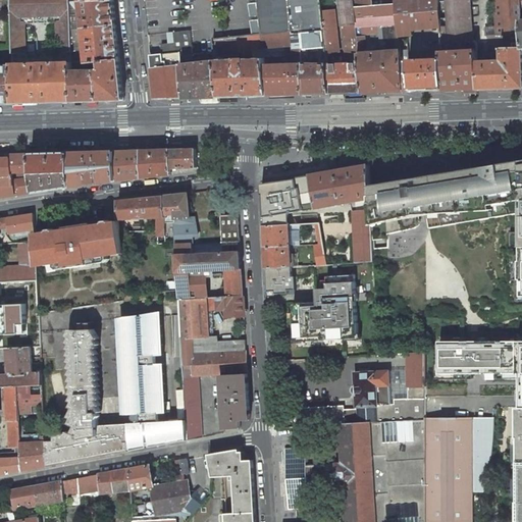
[(10,0),(12,55),(21,54),(28,54),(25,24),(47,23),(49,53),(72,52),(71,30),(70,9),(70,2),(69,0),(10,0)]
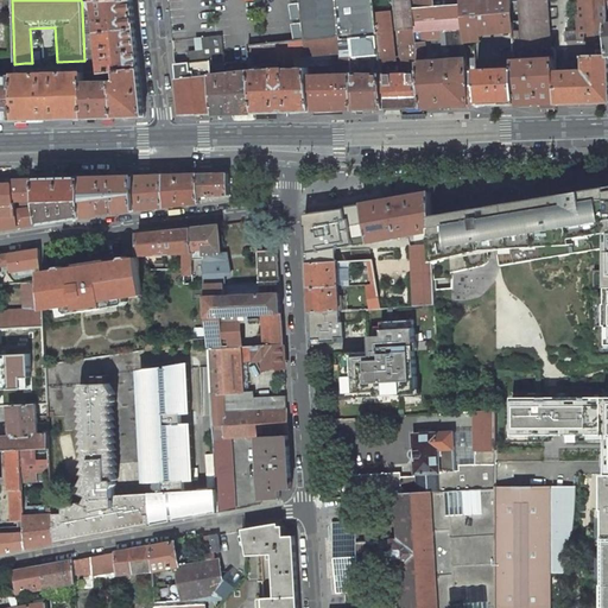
[(95,11),(97,35),(135,30),(132,0),(94,2),(95,11)]
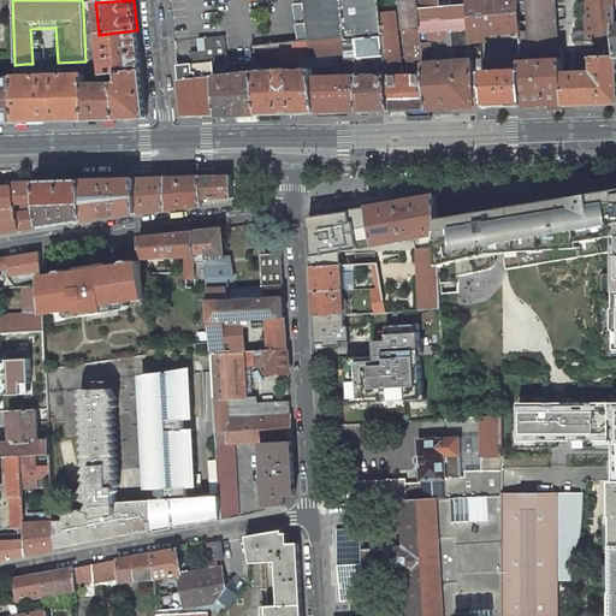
[(304,0),(309,41),(344,36),(381,35),(379,13),(377,0),(304,0)]
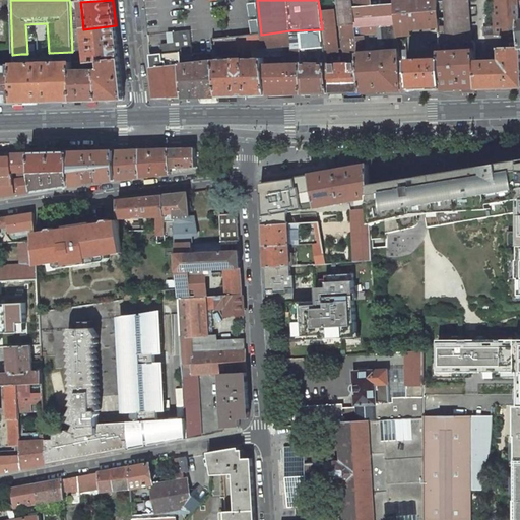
[(355,39),(354,27),(351,0),(337,0),(344,64),(338,64),(338,57),(325,58),(328,93),(362,92),(355,39)]
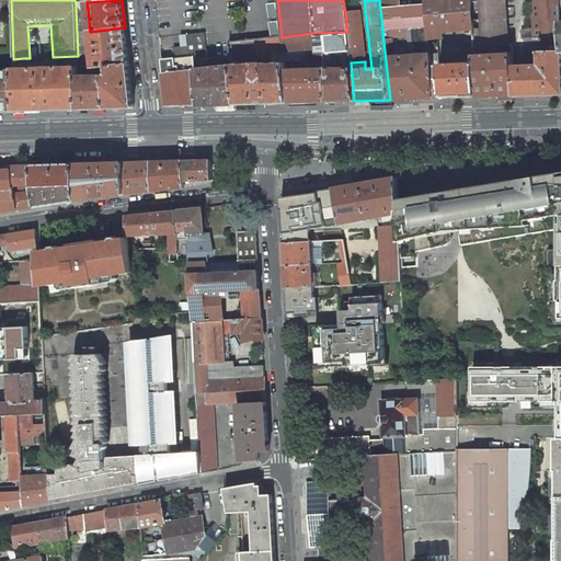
[(379,0),(382,30),(389,30),(409,27),(427,26),(428,32),(473,27),(471,0),(379,0)]
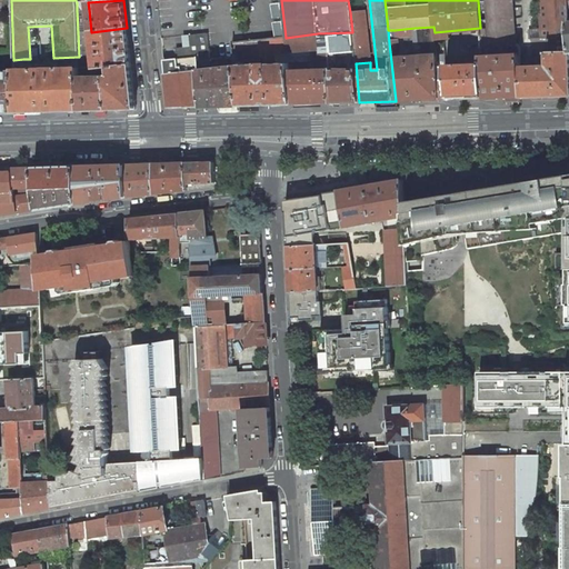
[(478,0),(480,28),(480,37),(481,66),(482,66),(483,98),(521,97),(520,68),(520,45),(516,46),(512,0),(478,0)]
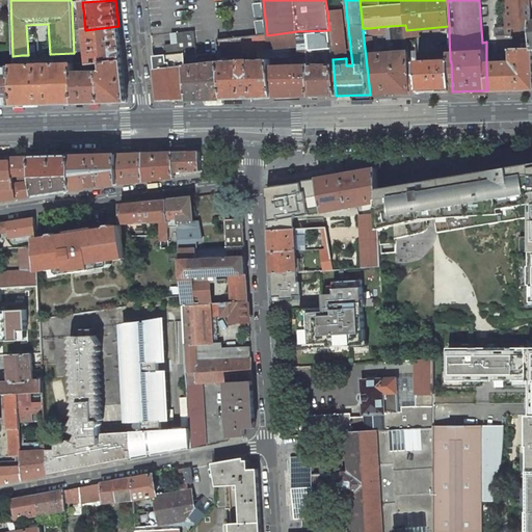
[(496,36),(531,34),(531,33),(531,22),(531,21),(531,16),(531,9),(530,0),(510,0),(512,27),(495,28),(496,36)]
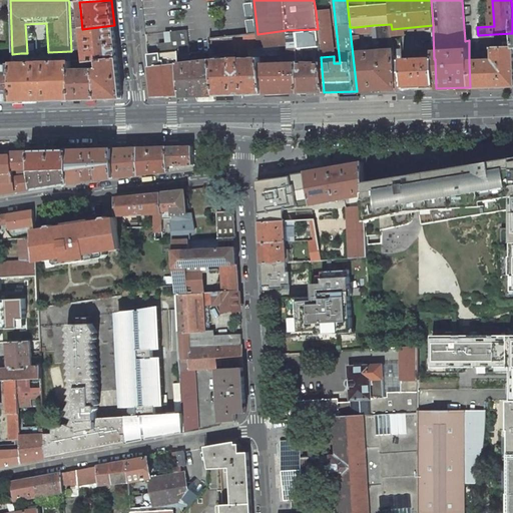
[(318,29),(319,29),(331,27),(329,10),(316,11),(318,29)]
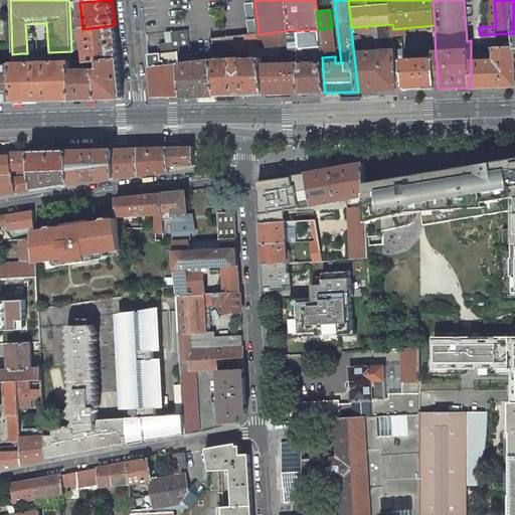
[(377,47),(376,46),(376,51),(395,50),(394,39),(393,36),(393,29),(392,24),(375,25),(377,47)]
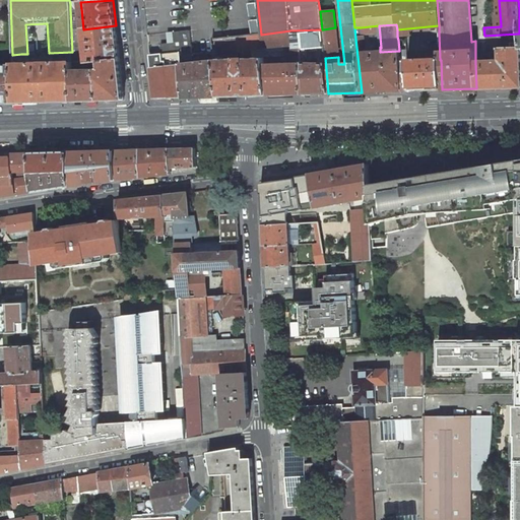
[(100,62),(120,60),(116,25),(83,29),(86,62),(86,64),(100,62)]
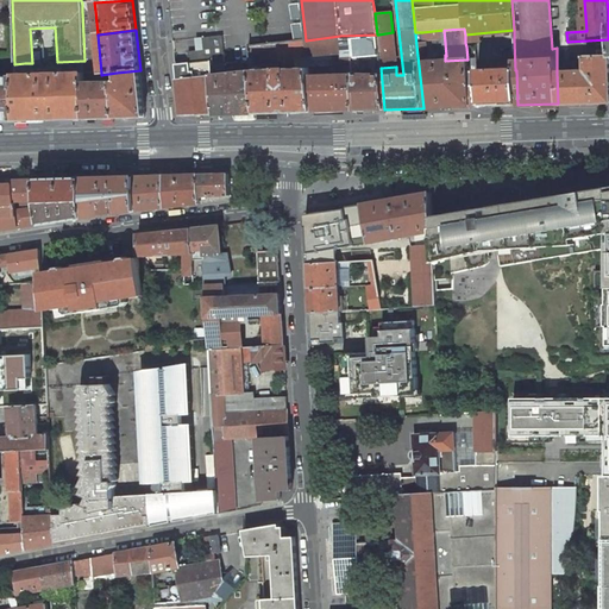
[(444,30),(422,32),(424,41),(432,41),(435,50),(445,55),(446,56),(444,30)]
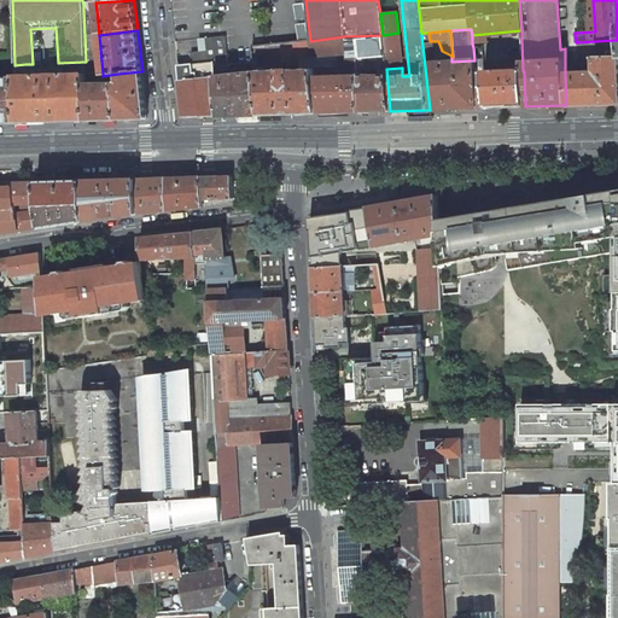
[(472,35),(472,44),(522,40),(522,30),(472,35)]
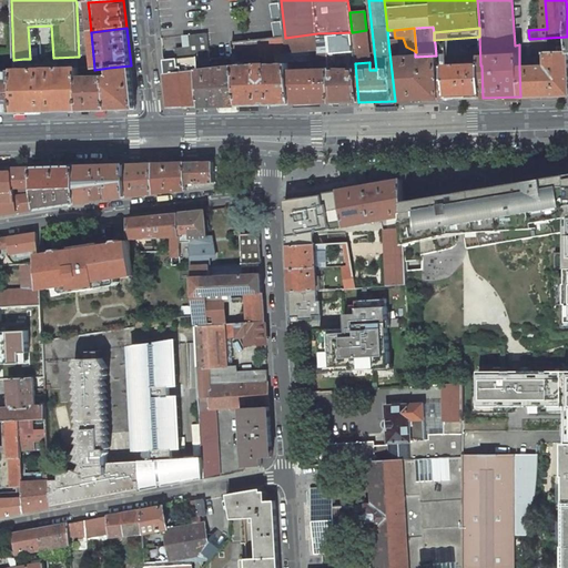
[(366,30),(353,32),(355,58),(369,56),(366,30)]
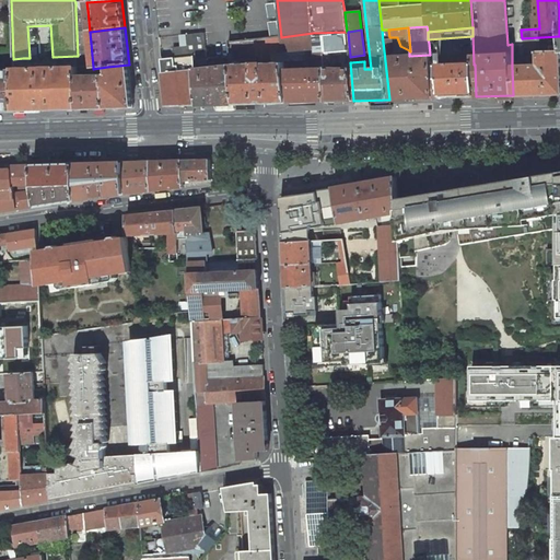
[(78,56),(78,67),(88,67),(84,32),(77,32),(78,56)]
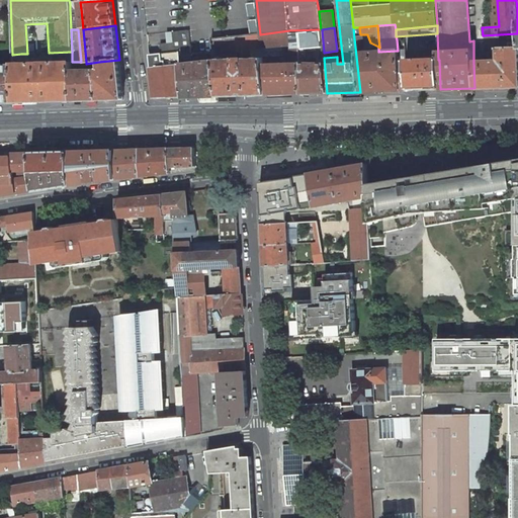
[(321,29),(289,30),(290,46),(291,50),(299,50),(299,64),(300,94),(327,93),(324,58),(324,53),(322,29),(321,29)]
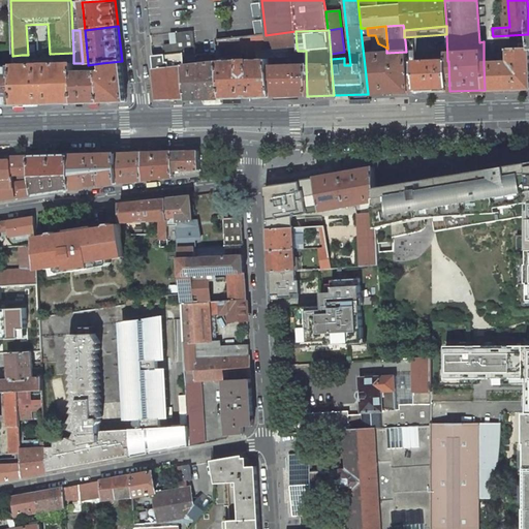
[(164,45),(164,56),(183,55),(194,55),(193,31),(175,32),(176,43),(164,45)]
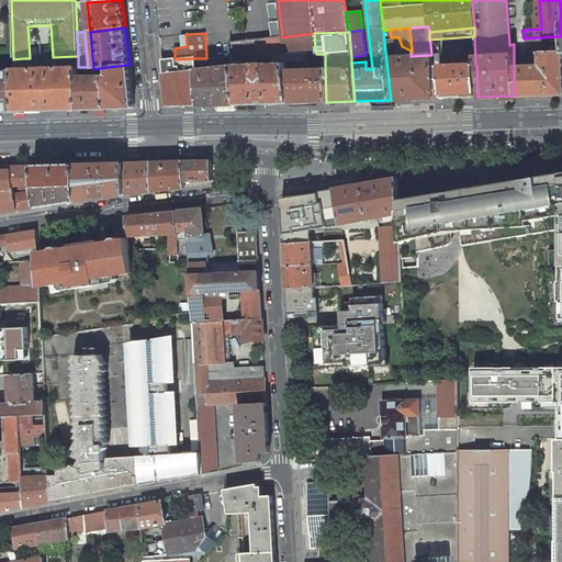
[(325,69),(316,69),(312,69),(312,63),(310,63),(310,58),(308,56),(306,56),(306,49),(315,49),(314,33),(282,37),(289,103),(326,102),(325,69)]
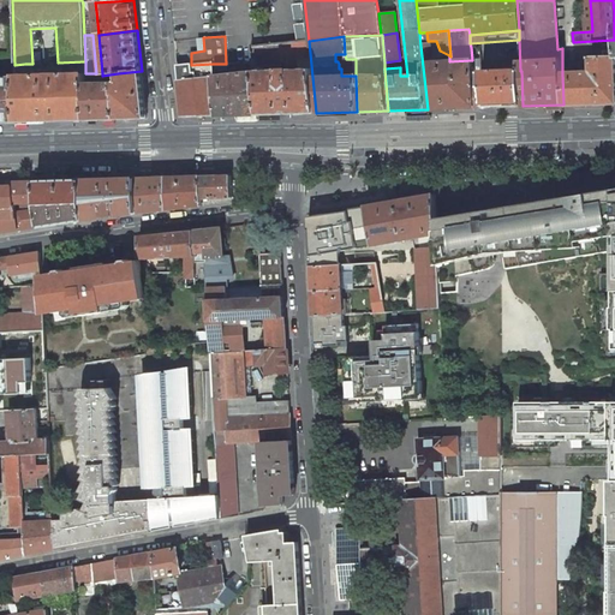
[(309,41),(252,47),(254,63),(258,114),(316,113),(309,41)]
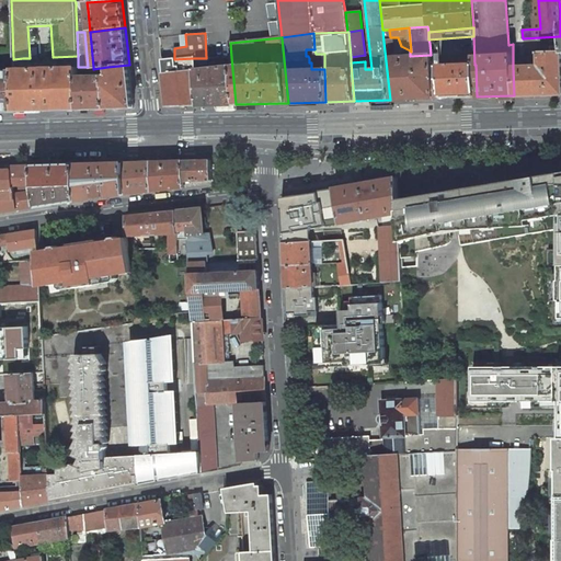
[(442,80),(441,80),(433,80),(431,55),(410,56),(393,57),(392,41),(384,42),(390,100),(442,98),(442,80)]
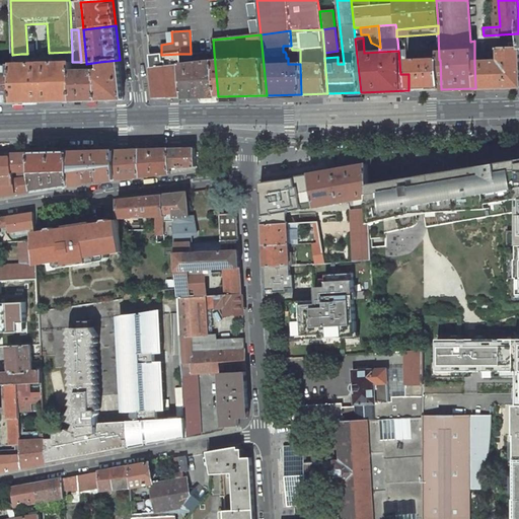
[(474,62),(475,88),(518,86),(518,47),(500,48),(501,58),(495,58),(495,61),(474,62)]
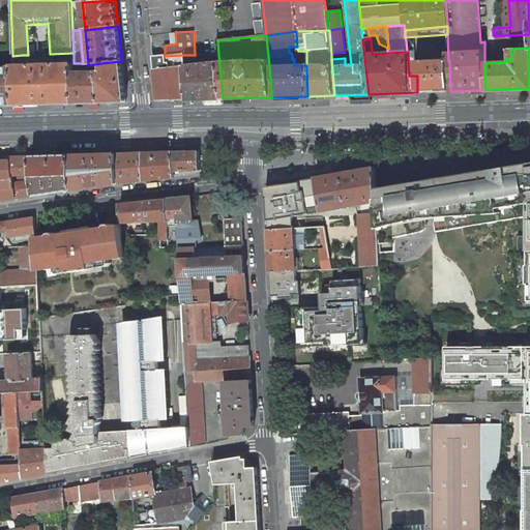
[(306,51),(298,51),(298,65),(306,65),(306,51)]
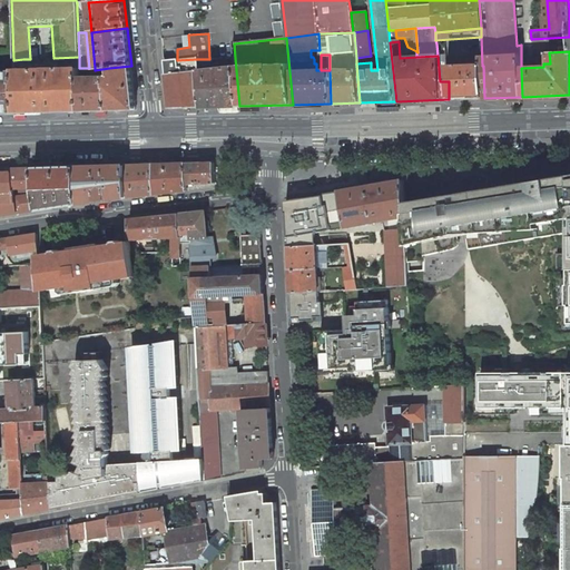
[(213,59),(215,69),(198,71),(202,107),(239,106),(235,58),(213,59)]
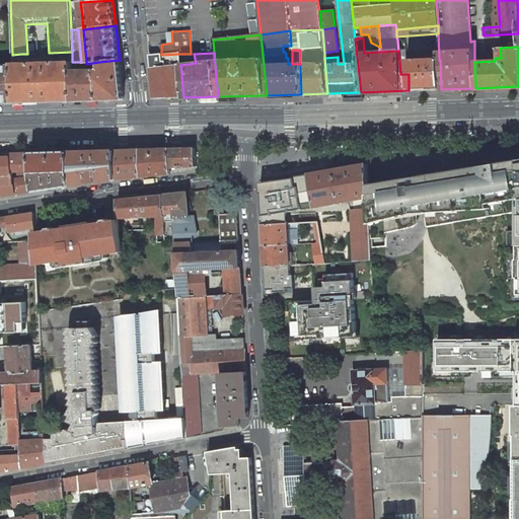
[(21,64),(21,54),(12,55),(12,65),(21,64)]
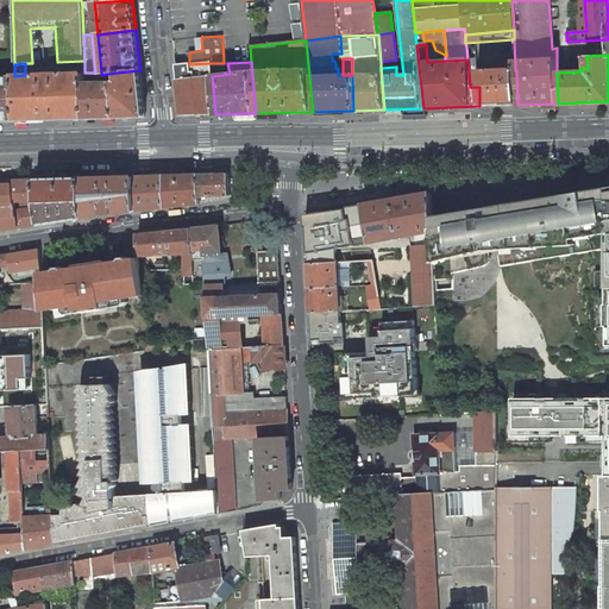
[(189,64),(175,64),(176,80),(181,115),(214,115),(212,76),(211,70),(211,63),(189,64)]
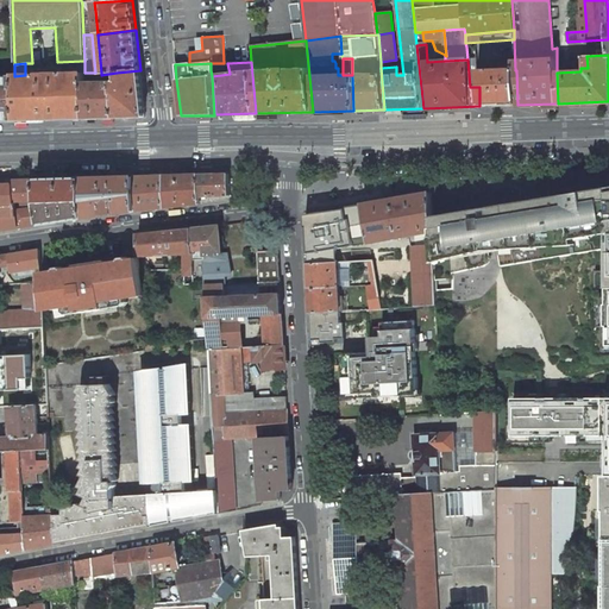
[(114,83),(115,119),(145,118),(140,70),(117,73),(118,82),(114,83)]
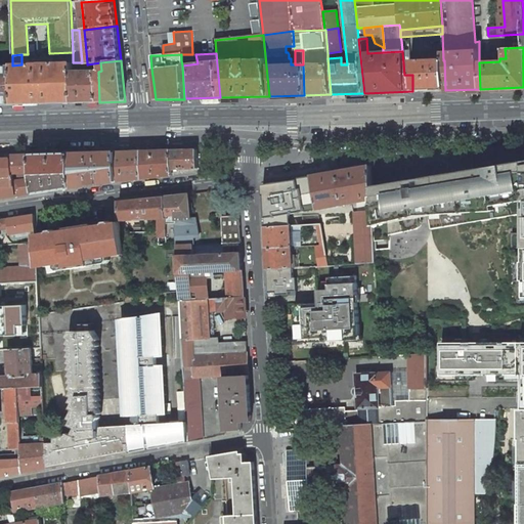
[(410,61),(411,75),(412,75),(412,91),(445,90),(444,60),(443,60),(410,61)]
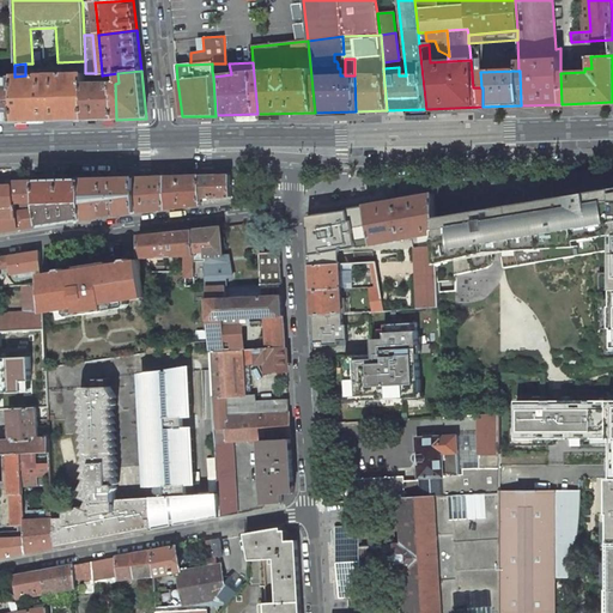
[(85,84),(86,84),(85,73),(25,76),(14,77),(16,122),(86,120),(85,84)]
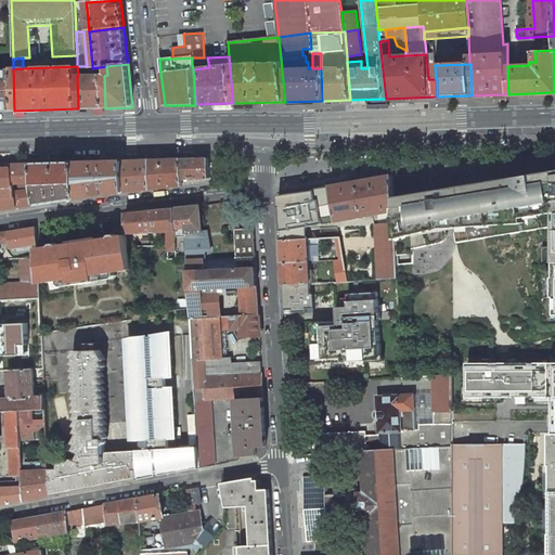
[(78,108),(105,108),(104,76),(86,76),(86,72),(93,72),(92,68),(92,66),(87,66),(77,66),(78,76),(77,76),(78,108)]
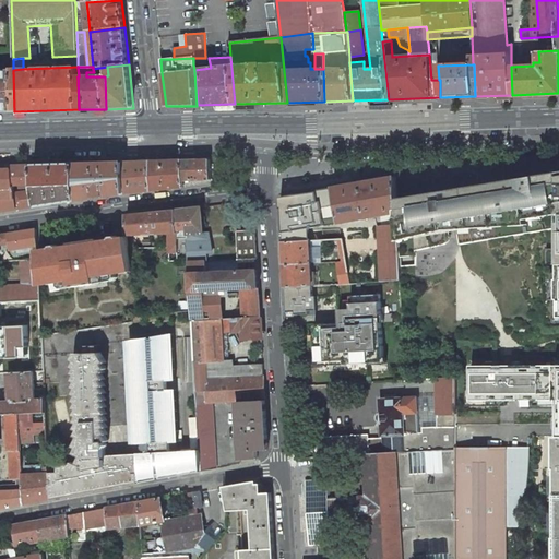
[(0,111),(14,111),(13,70),(0,70),(0,111)]
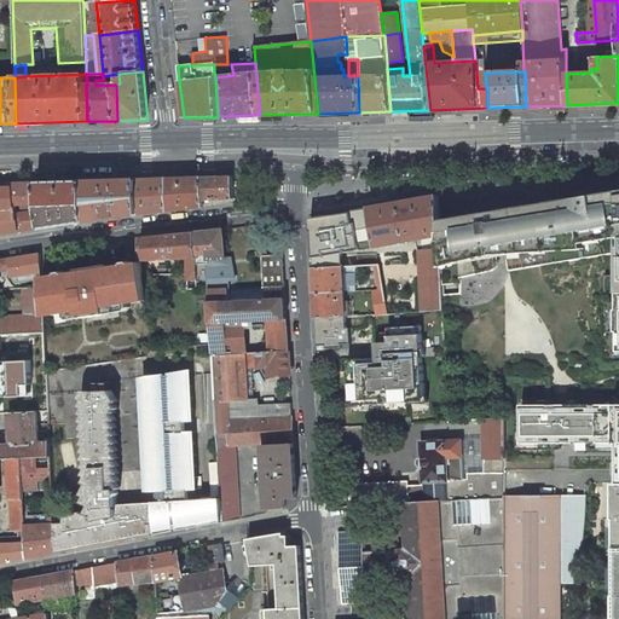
[(235,203),(233,177),(203,178),(204,207),(235,203)]
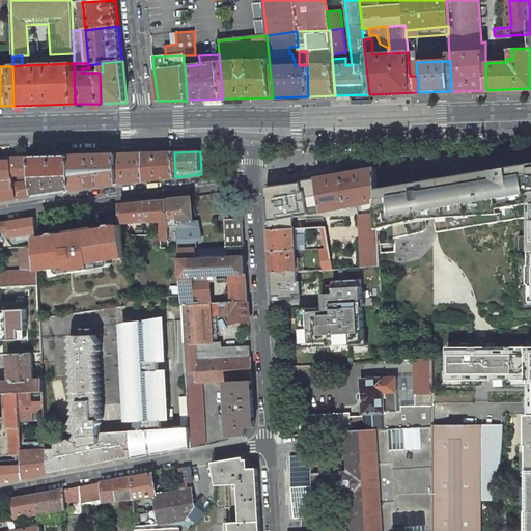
[(175,177),(174,152),(143,154),(144,180),(175,177)]
